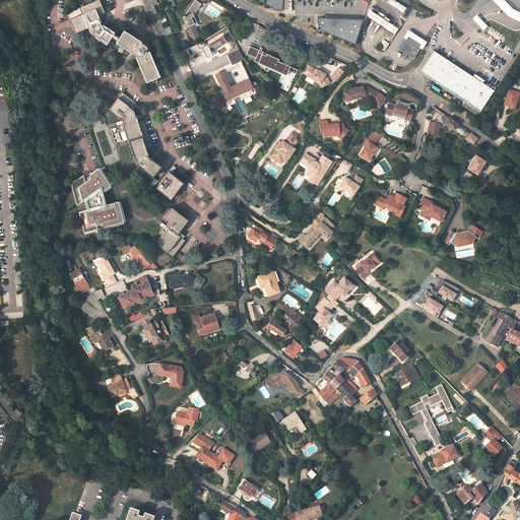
[(114,33),(102,24),(102,25),(100,23),(101,23),(98,16),(104,13),(99,0),(66,13),(75,35),(87,29),(88,31),(89,34),(94,37),(93,38),(106,45),(111,38),(113,34),(114,33)]
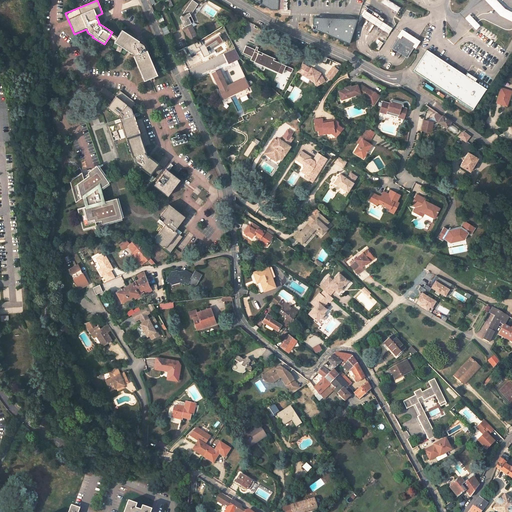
[(185,27),(183,28),(189,41),(198,37),(191,24),(194,22),(191,15),(198,4),(192,0),(183,13),(185,15),(180,17),(185,27)]
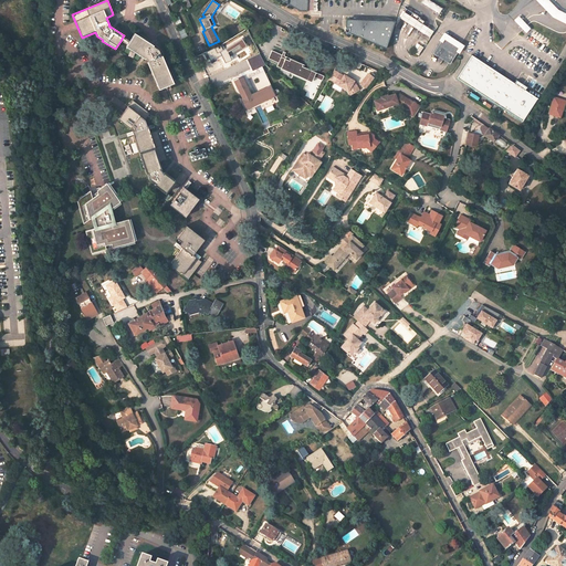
[(307,0),(280,0),(300,11),(307,11),(307,0)]
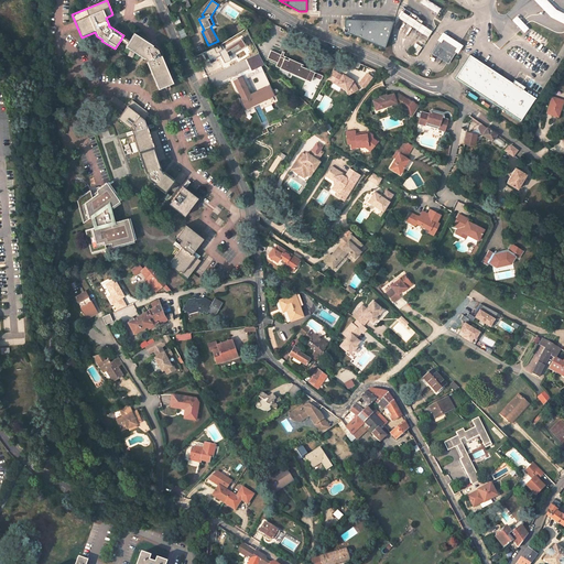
[(421,0),(420,2),(437,13),(441,8),(427,0),(421,0)]
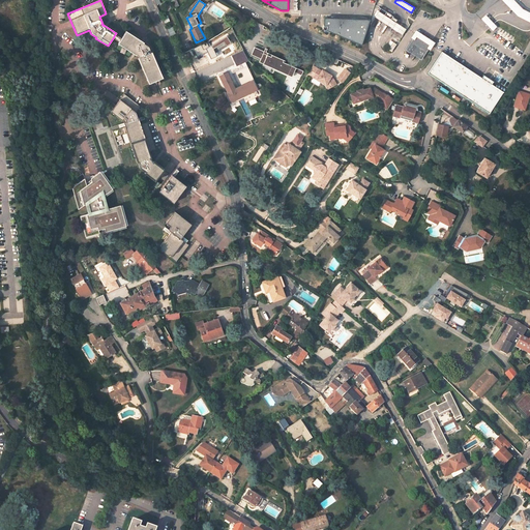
[(501,0),(518,17),(529,22),(529,12),(523,9),(513,0),(501,0)]
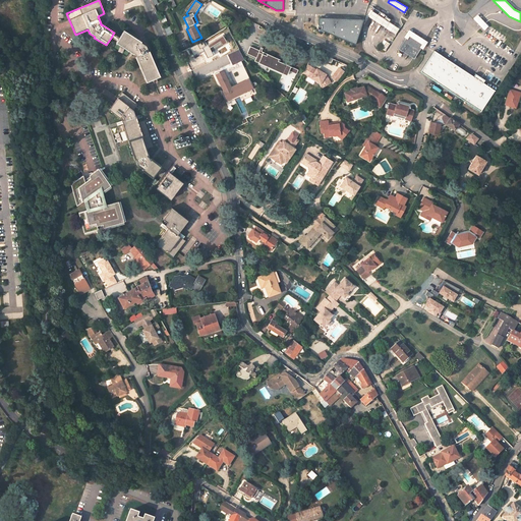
[(369,5),(365,16),(395,34),(399,27),(384,19),(386,15),(369,5)]
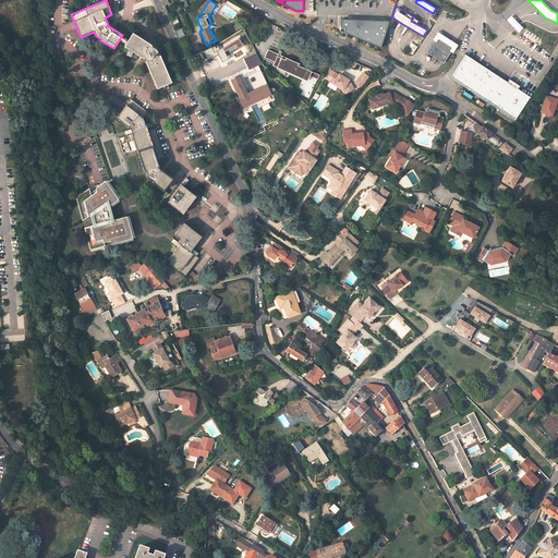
[(511,16),(507,21),(517,32),(521,27),(511,16)]
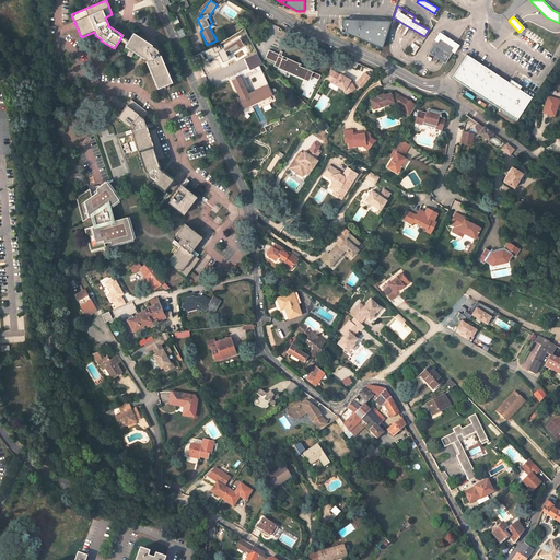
[(391,21),(342,19),(341,27),(345,27),(345,30),(343,32),(382,48),(391,21)]
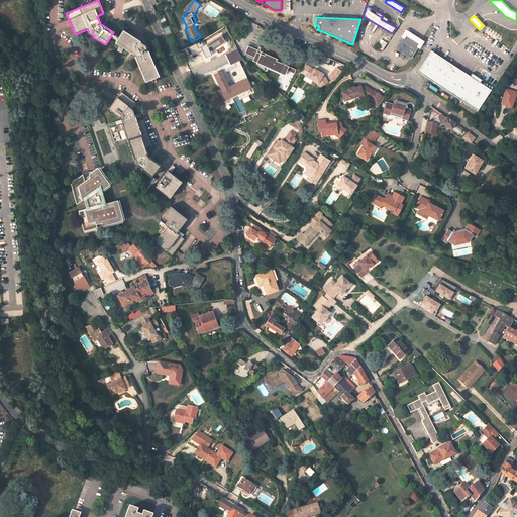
[(402,37),(395,48),(405,55),(410,59),(417,46),(419,47),(423,40),(417,36),(405,29),(401,36),(402,37)]
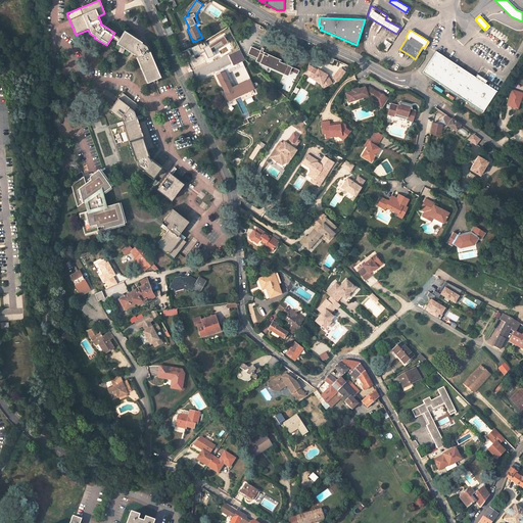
[(135,57),(146,83),(160,77),(149,51),(148,51),(145,46),(141,43),(142,42),(125,31),(120,38),(117,41),(115,44),(132,55),(133,55),(134,55),(136,57),(135,57)]
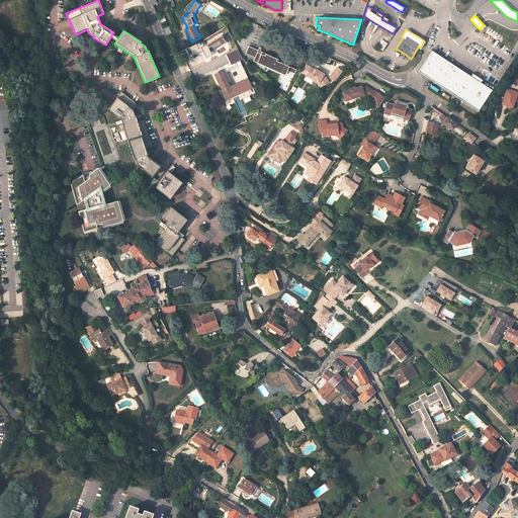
[(196,44),(183,50),(187,58),(200,52),(196,44)]
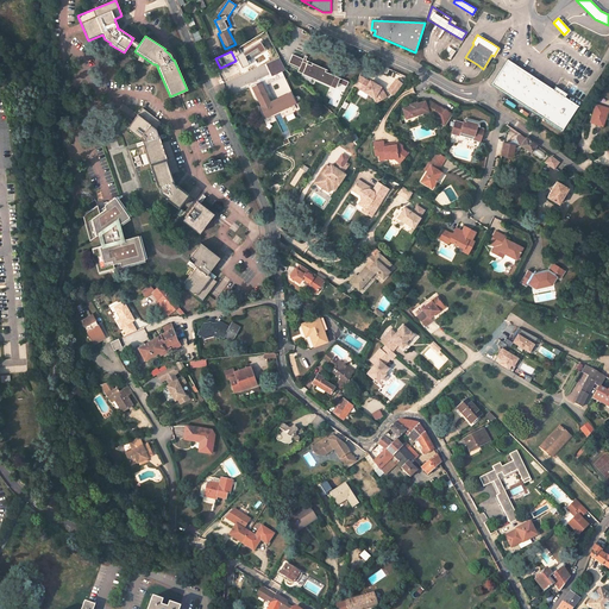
[(338,83),(340,79),(325,71),(326,69),(313,64),(312,66),(303,62),(303,60),(293,55),(289,63),(300,68),(299,73),(302,74),(303,73),(332,85),(331,87),(336,88),(337,87),(338,83)]
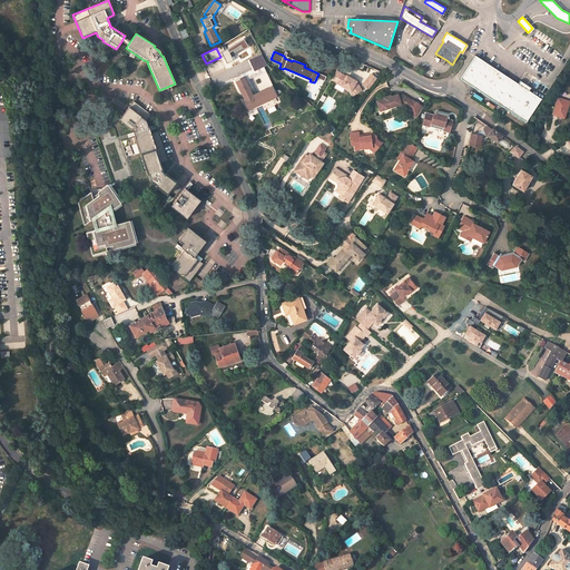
[(288,53),(286,52),(284,56),(284,58),(292,61),(293,60),(286,57),(288,53)]
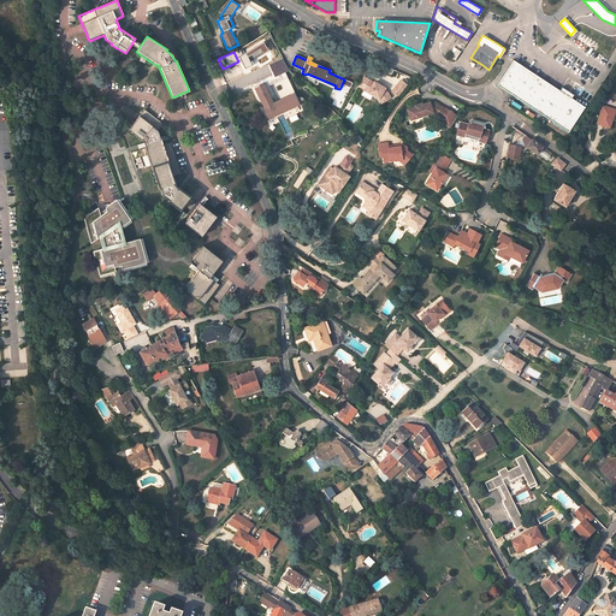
[(268,64),(273,76),(288,70),(282,58),(268,64)]
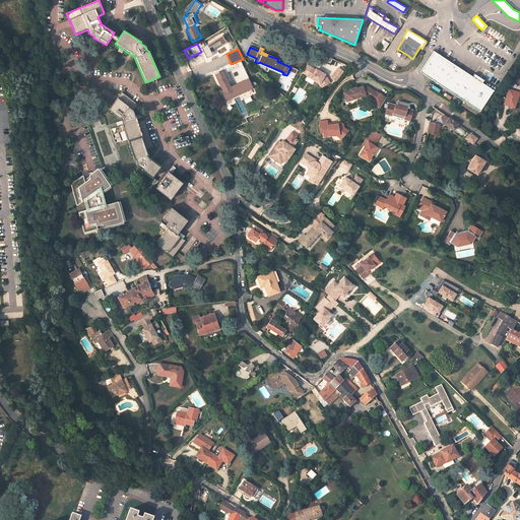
[(471,76),(433,51),(419,72),(480,111),(494,89),(482,82),(483,80),(473,73),(471,76)]
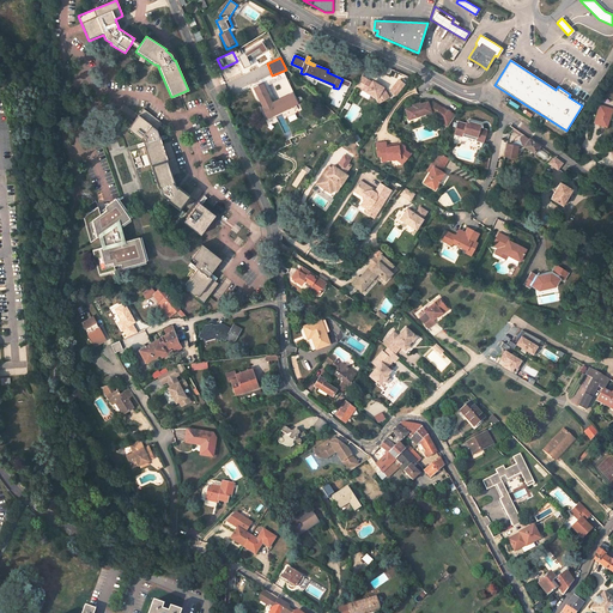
[(305,73),(304,74),(333,87),(334,85),(305,73)]
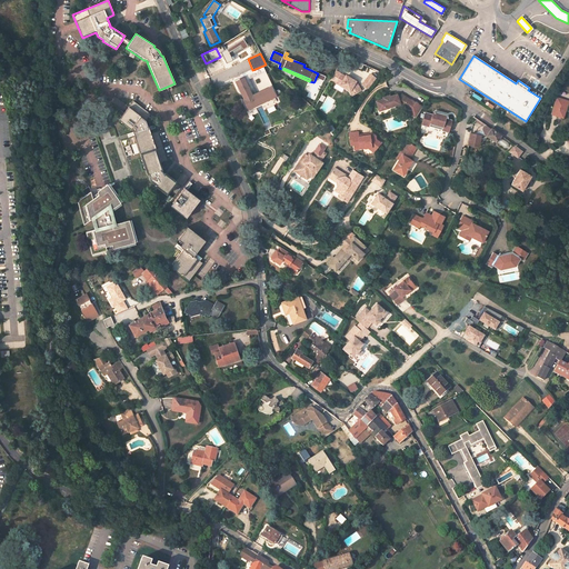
[(258,75),(256,70),(245,76),(253,95),(257,93),(250,79),(258,75)]
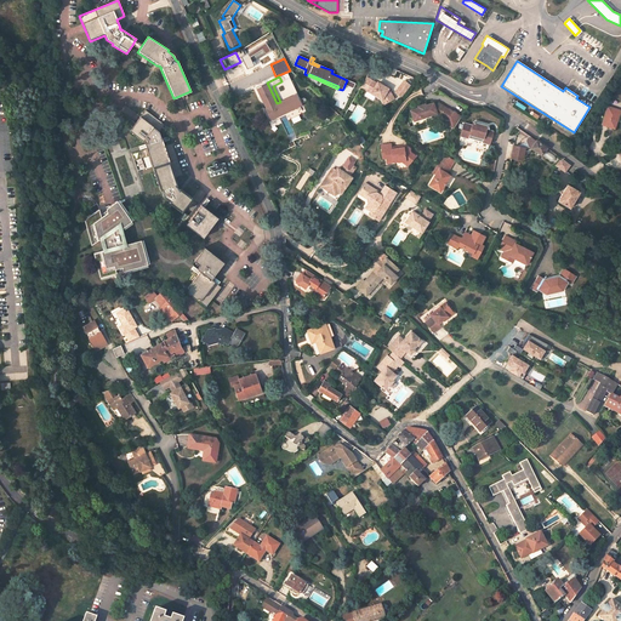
[(410,84),(405,80),(399,89),(404,92),(410,84)]
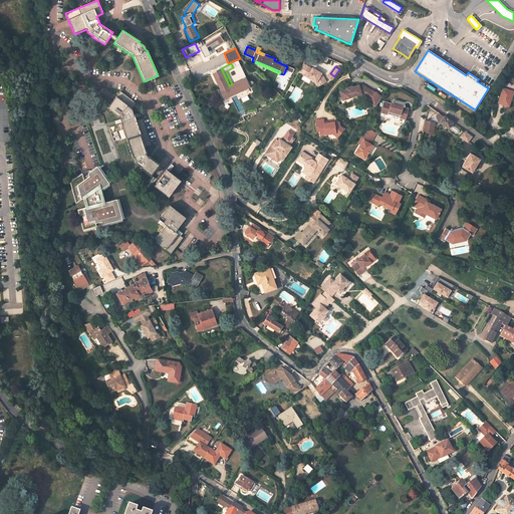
[(320,71),(311,67),(306,75),(315,80),(316,84),(324,81),(320,71)]
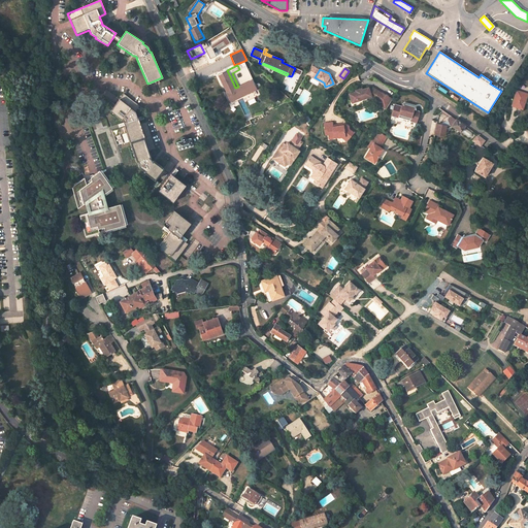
[(227,70),(219,74),(227,92),(225,93),(228,102),(257,88),(253,79),(235,88),(227,70)]
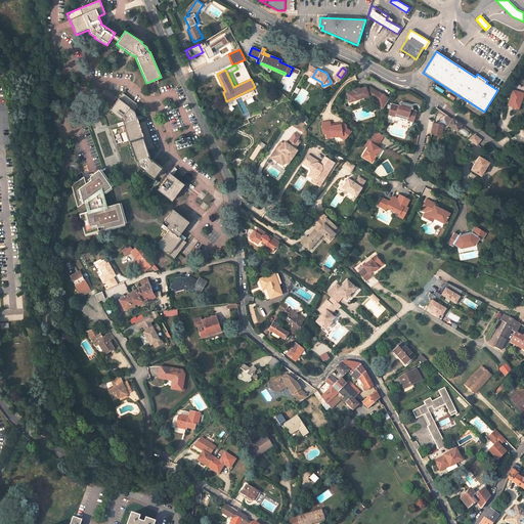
[(383,108),(389,98),(379,92),(379,93),(369,87),(365,88),(365,86),(358,88),(358,87),(351,89),(352,91),(345,93),(349,102),(350,101),(368,95),(370,97),(378,101),(376,103),(383,108)]
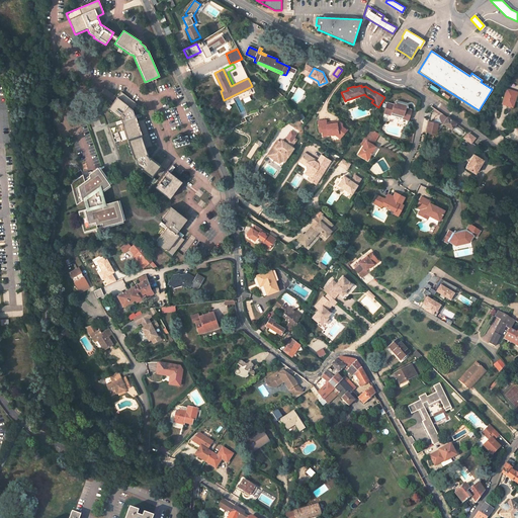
[(506,90),(502,105),(513,108),(516,99),(514,98),(515,93),(506,90)]
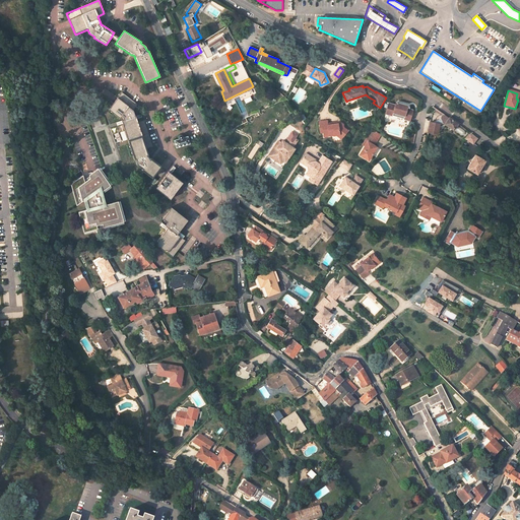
[(138,105),(122,92),(109,110),(119,119),(121,117),(123,118),(123,119),(122,121),(134,160),(135,160),(137,166),(141,169),(141,170),(152,178),(161,166),(151,158),(150,157),(149,158),(147,156),(148,154),(146,148),(153,146),(144,120),(138,122),(137,119),(136,116),(133,110),(138,105)]
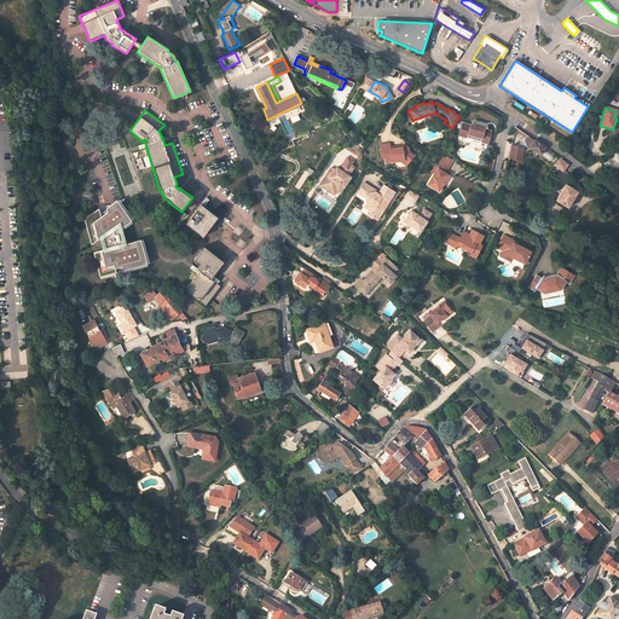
[(463,125),(460,138),(468,140),(468,139),(469,137),(482,140),(481,143),(481,144),(489,145),(492,132),(485,131),(486,127),(472,123),(472,126),(463,125)]
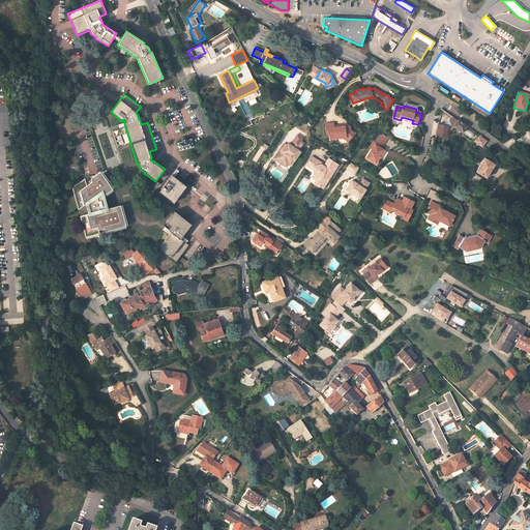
[(436,137),(445,139),(447,128),(452,125),(462,133),(465,127),(466,126),(451,115),(449,118),(449,120),(449,122),(442,126),(442,127),(438,126),(436,137)]
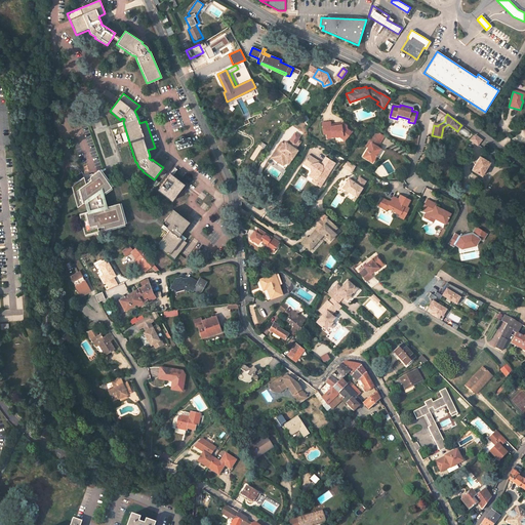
[(330,124),(330,121),(322,123),(323,134),(326,133),(327,136),(336,134),(337,136),(340,137),(342,135),(347,138),(352,131),(348,128),(347,125),(342,122),(340,124),(335,125),(335,123),(330,124)]
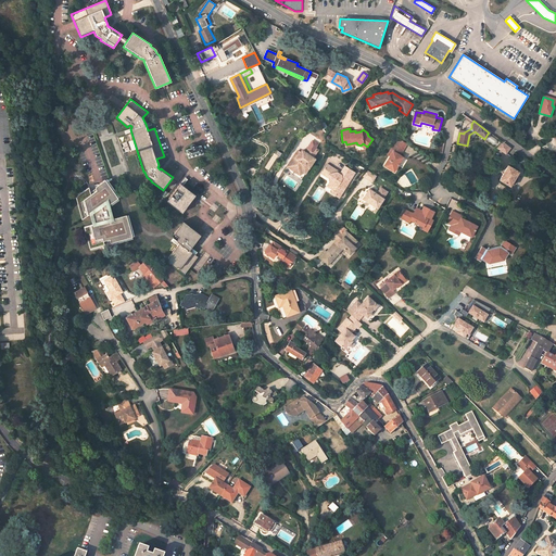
[(484,139),(493,144),(495,144),(495,143),(496,141),(496,140),(488,134),(484,139)]
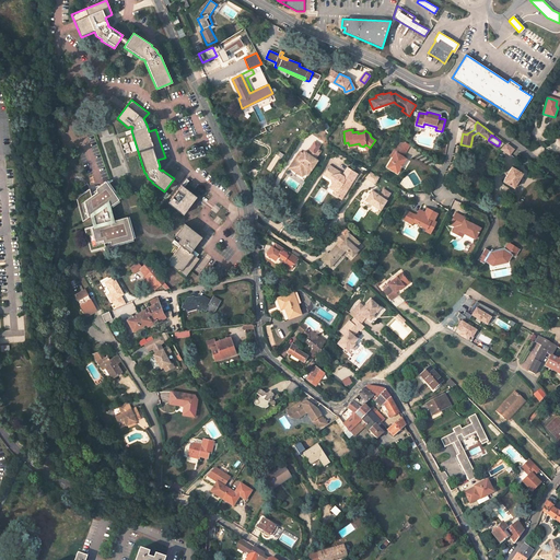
[(410,144),(400,139),(396,146),(406,152),(410,144)]
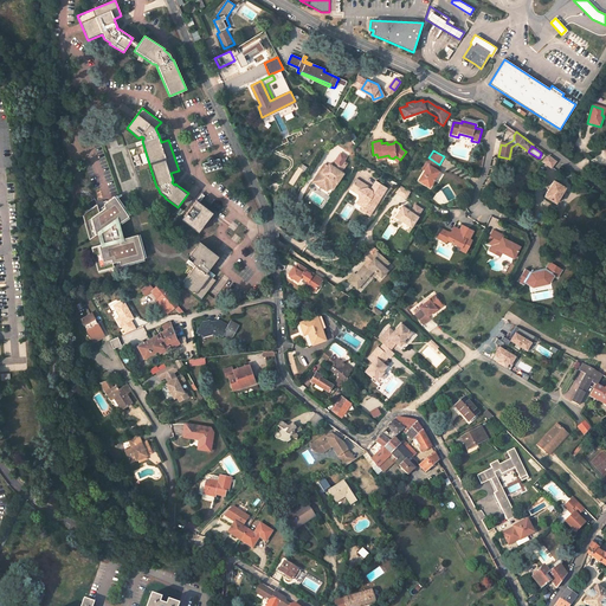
[(542,161),(552,168),(555,161),(552,158),(547,155),(542,161)]
